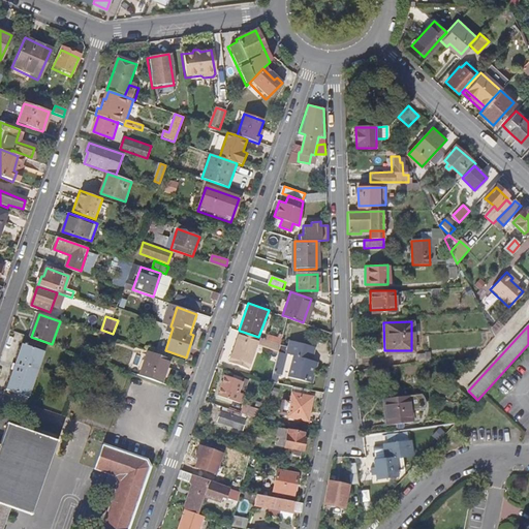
[(266,346),(268,340),(258,337),(240,331),(229,361),(245,366),(253,342),(266,346)]
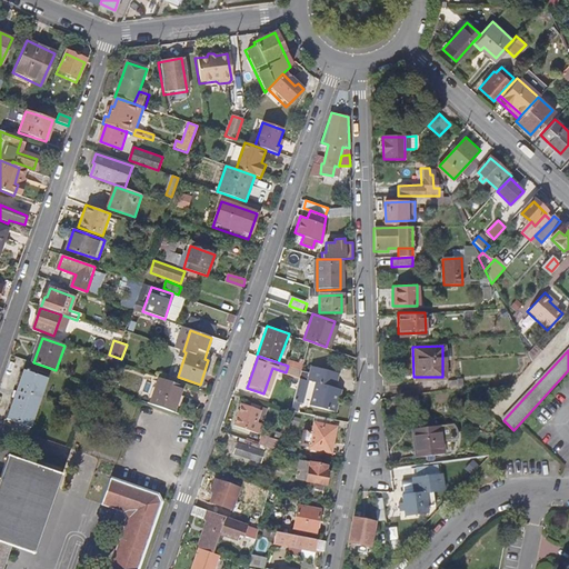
[(300,369),(300,370),(337,377),(338,371),(312,365),(310,371),(300,369)]
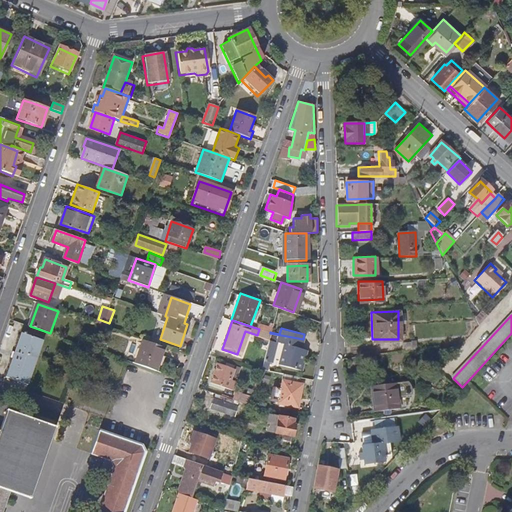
[(300,347),(303,339),(270,333),(268,339),(277,341),(284,343),(279,364),(301,370),(306,349),(300,347)]
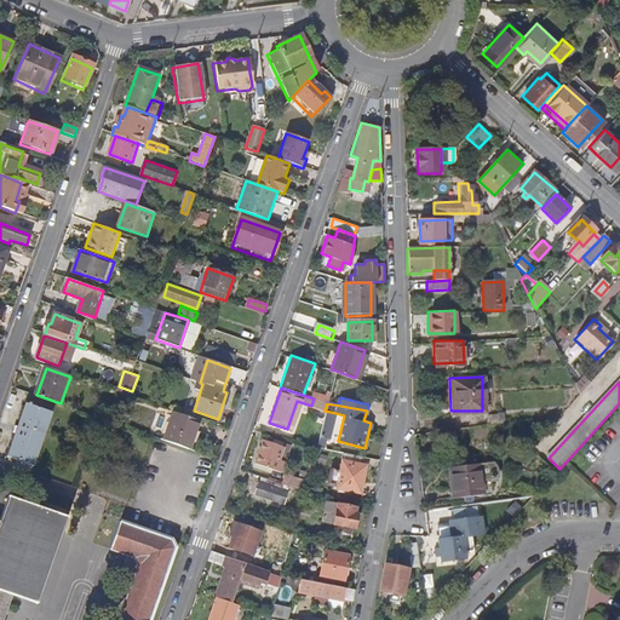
[(53,413),(34,407),(28,405),(9,457),(35,466),(53,413)]
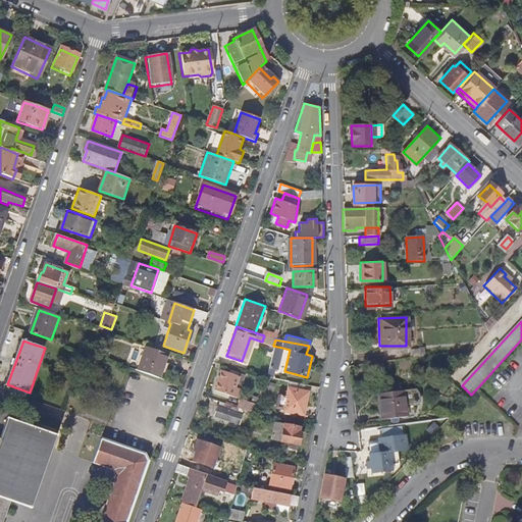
[(274,368),(277,369),(282,348),(273,346),(268,366),(274,368)]
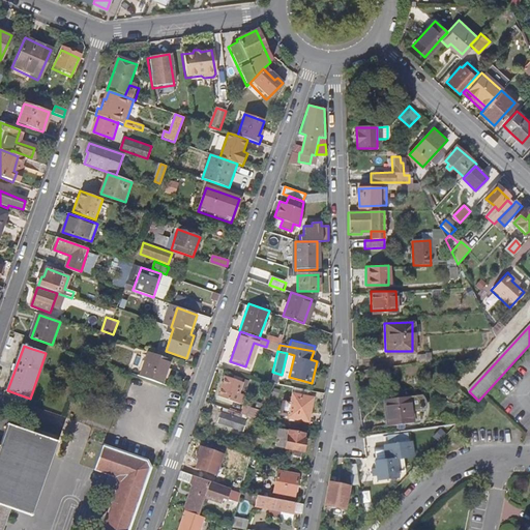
[(162,384),(170,359),(147,352),(139,377),(162,384)]
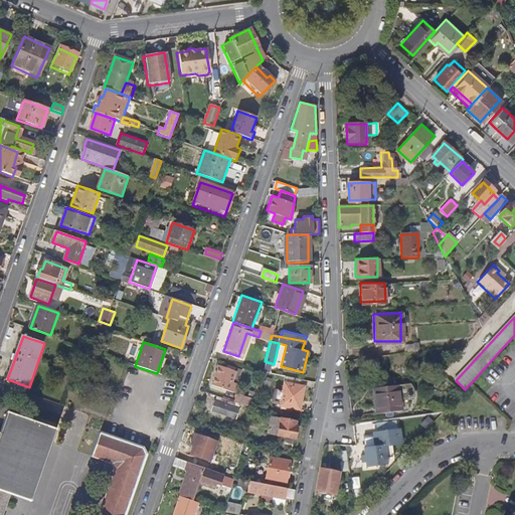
[(232,391),(235,382),(230,381),(235,365),(227,363),(226,367),(217,365),(211,384),(232,391)]
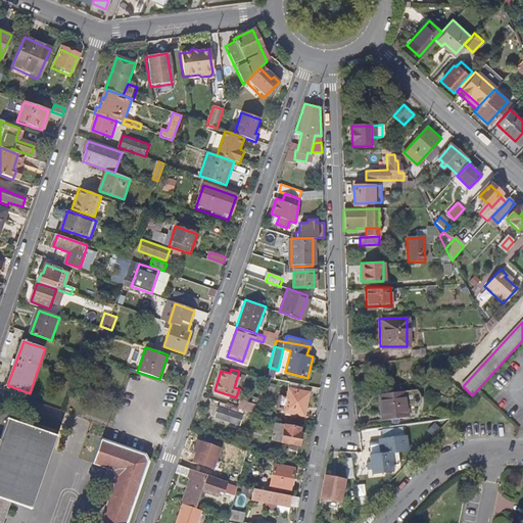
[(244,373),(239,371),(234,387),(239,388),(244,373)]
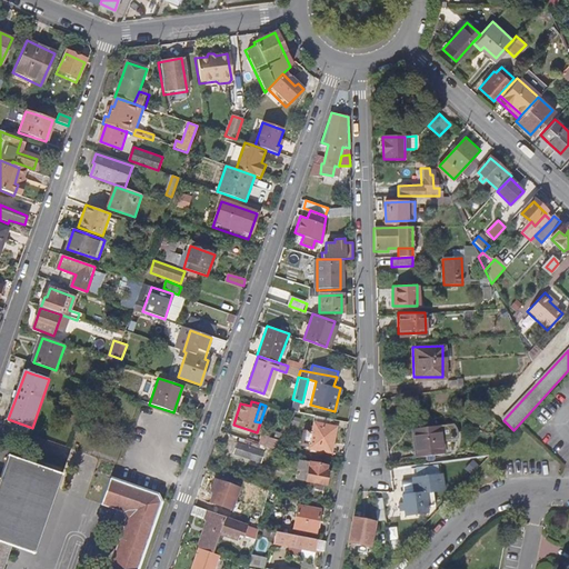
[(329,425),(330,418),(315,415),(311,432),(305,430),(302,443),(309,445),(309,447),(331,451),(336,427),(329,425)]
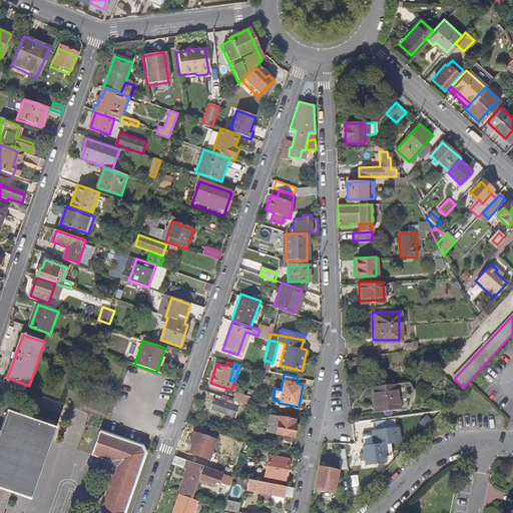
[(442,383),(455,396),(458,393),(445,379),(442,383)]
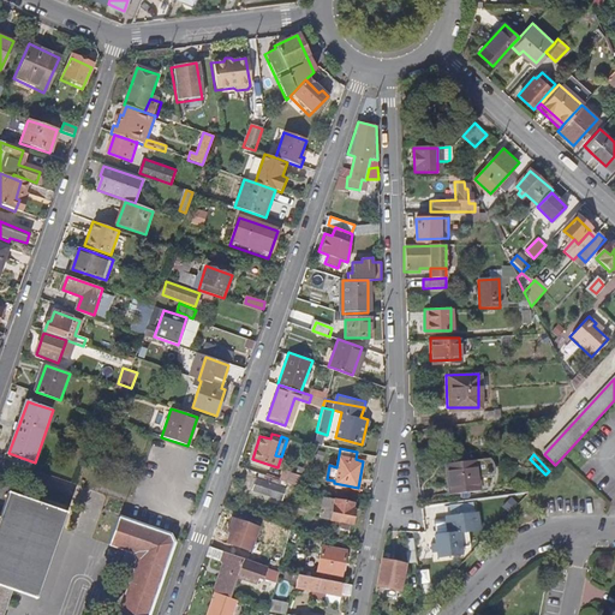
[(451,494),(481,490),(478,475),(495,472),(494,469),(494,465),(491,463),(490,459),(447,464),(451,494)]
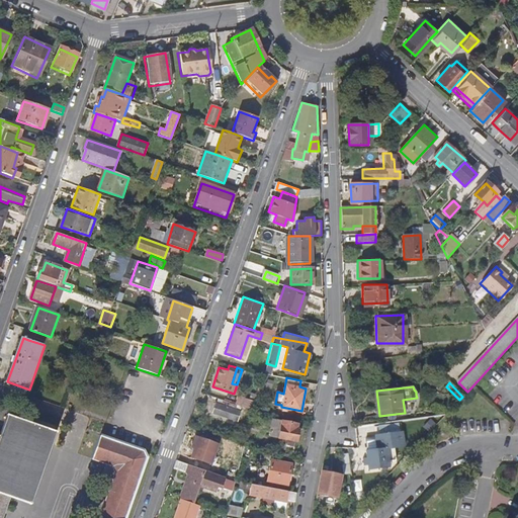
[(239,396),(236,404),(237,405),(242,406),(254,410),(256,401),(239,396)]
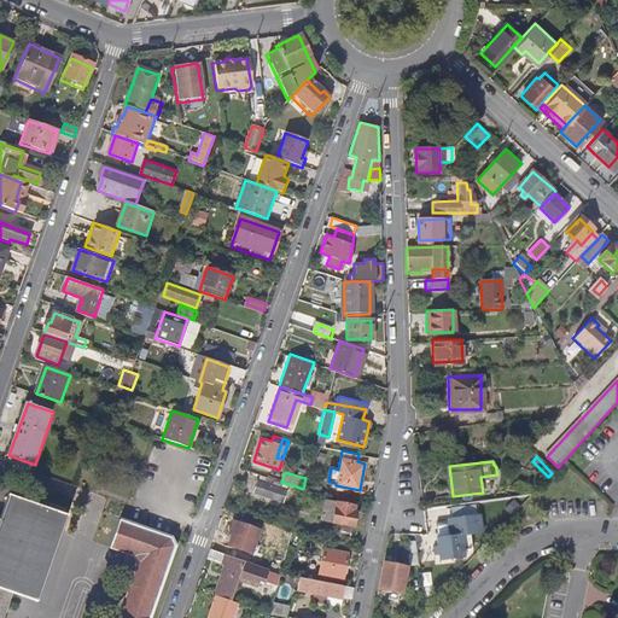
[(287,491),(258,481),(254,493),(284,502),(287,491)]
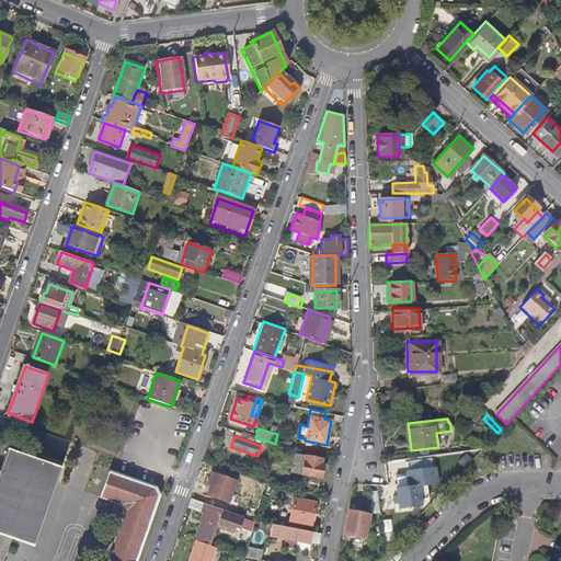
[(0,560),(4,560),(14,536),(37,544),(65,465),(9,445),(1,467),(0,467),(0,560)]
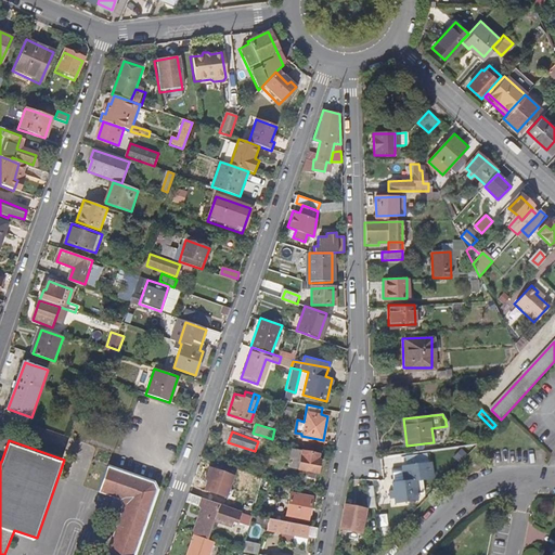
[(317,457),(317,454),(301,450),(298,466),(318,470),(320,459),(317,457)]
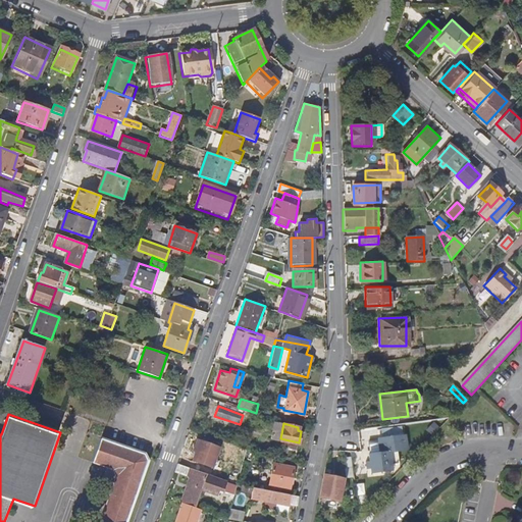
[(125,521),(148,460),(145,454),(101,438),(93,462),(111,468),(116,475),(100,521),(125,521)]
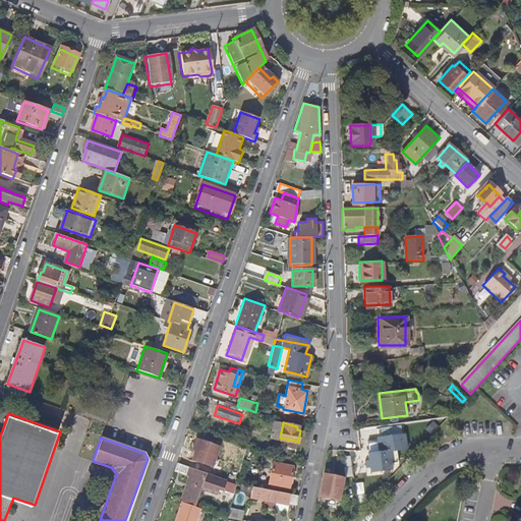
[(406,438),(387,440),(389,452),(368,455),(371,471),(391,468),(390,464),(400,463),(398,450),(407,449),(406,438)]
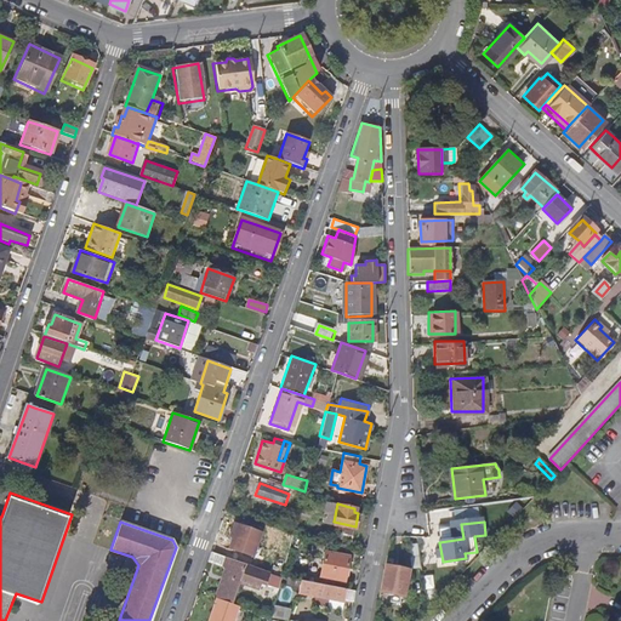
[(266,533),(241,524),(233,547),(257,556),(266,533)]
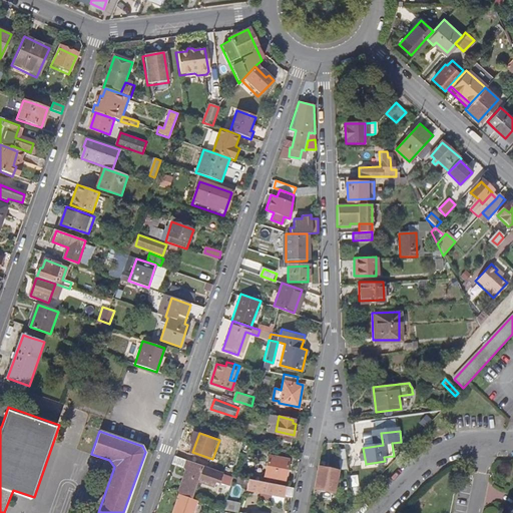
[(293,436),(279,434),(277,442),(291,445),(293,436)]
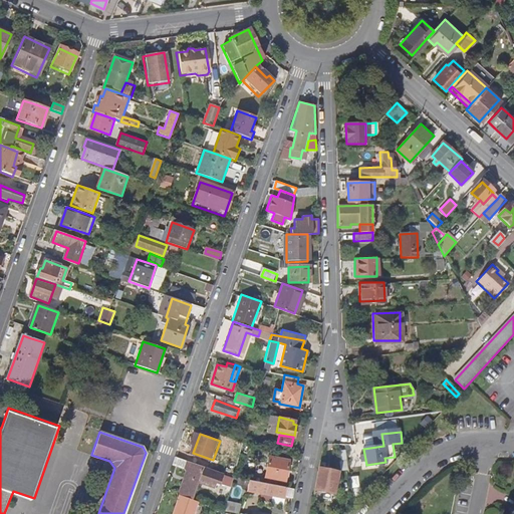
[(228,491),(230,492),(232,486),(234,477),(235,476),(176,456),(173,465),(186,469),(189,473),(182,496),(195,500),(201,483),(216,488),(218,482),(229,486),(228,491)]
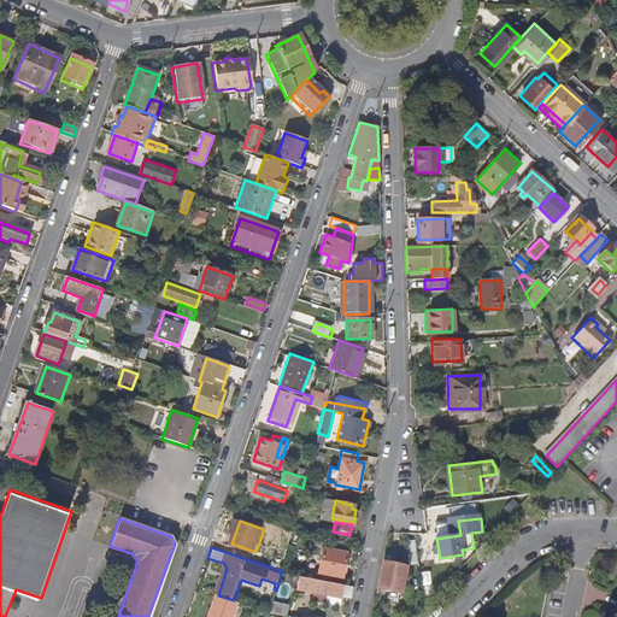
[(346,552),(322,547),(317,571),(341,576),(346,552)]
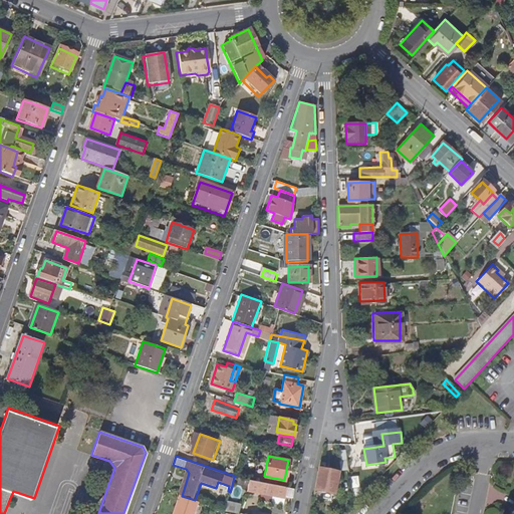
[(338,473),(318,469),(314,491),(334,495),(338,473)]
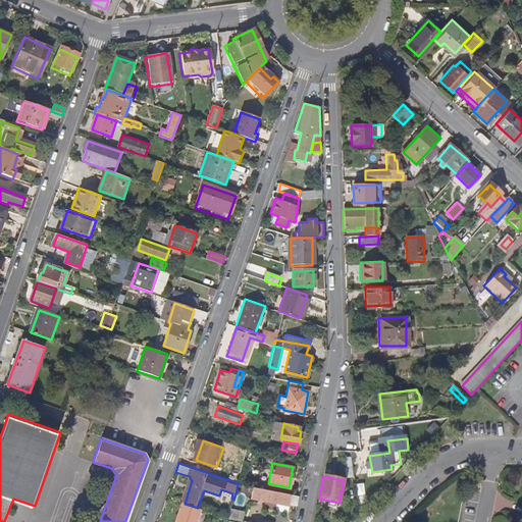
[(249,486),(238,484),(236,493),(247,497),(249,486)]
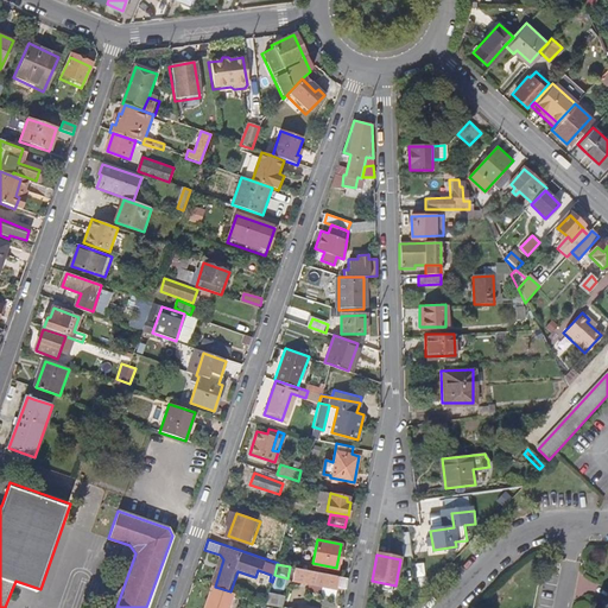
[(336,587),(346,588),(348,578),(297,567),(295,580),(309,583),(310,581),(321,583),(320,584),(336,588),(336,587)]
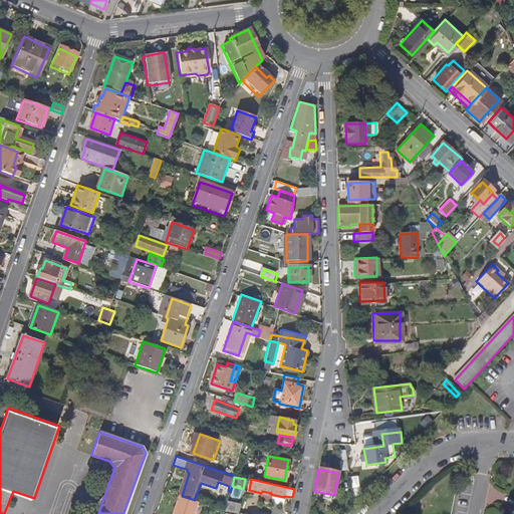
[(194,513),(199,502),(195,500),(182,496),(175,513),(194,513)]
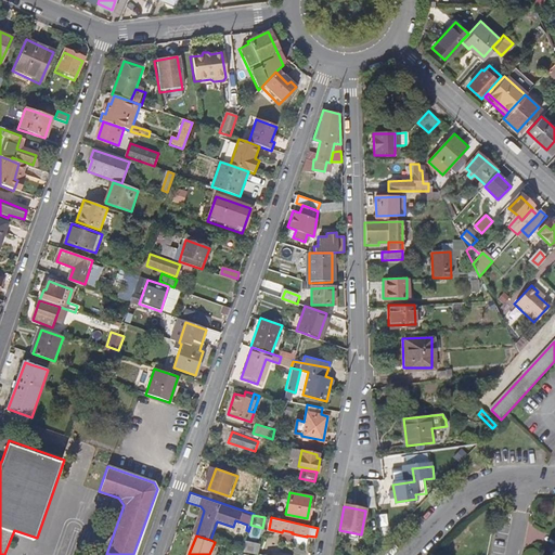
[(248,538),(246,552),(262,554),(265,554),(267,541),(248,538)]
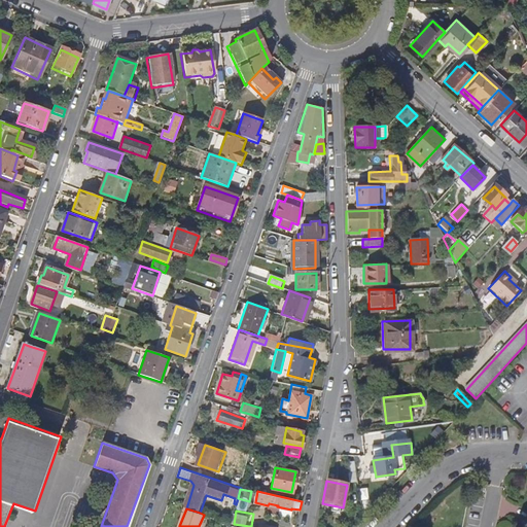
All buildings are outlined.
